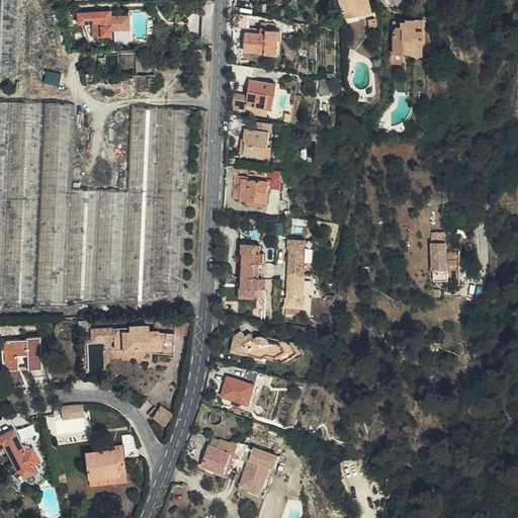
[(193,13),(203,14),(203,0),(193,0),(179,0),(179,8),(188,18),(193,13)]
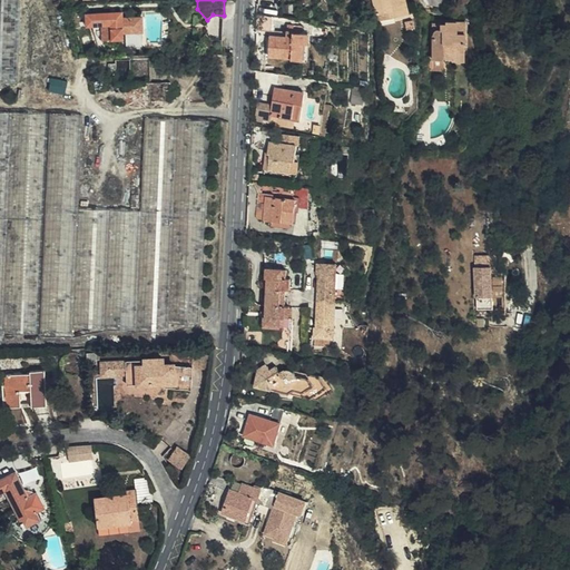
[(370,0),(375,22),(391,19),(390,10),(401,7),(399,0),(370,0)]
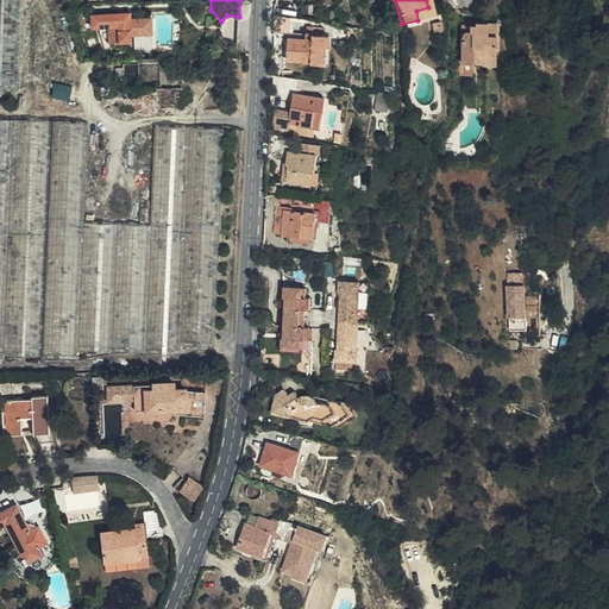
[(501,0),(490,0),(487,4),(495,11),(504,2),(501,0)]
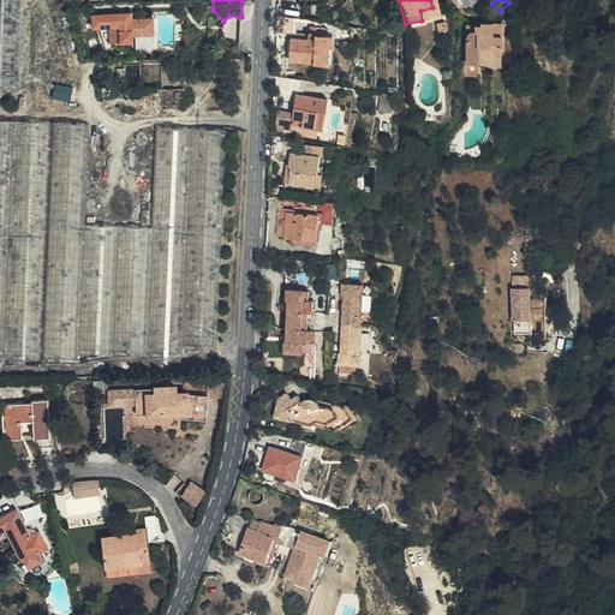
[(421,11),(422,21),(434,17),(433,7),(421,11)]
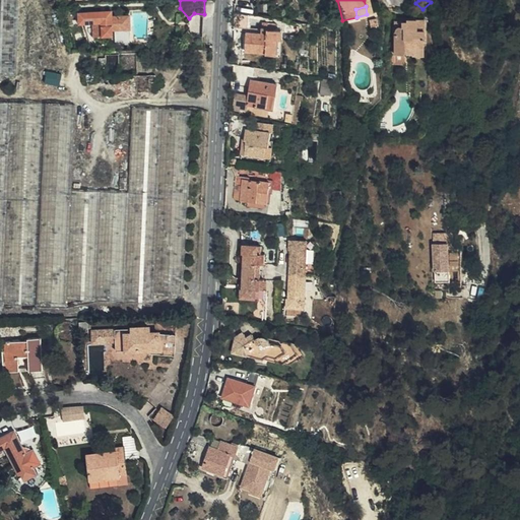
[(127,28),(127,15),(112,16),(112,10),(79,11),(79,22),(84,22),(93,22),(93,36),(113,36),(112,29),(127,28)]
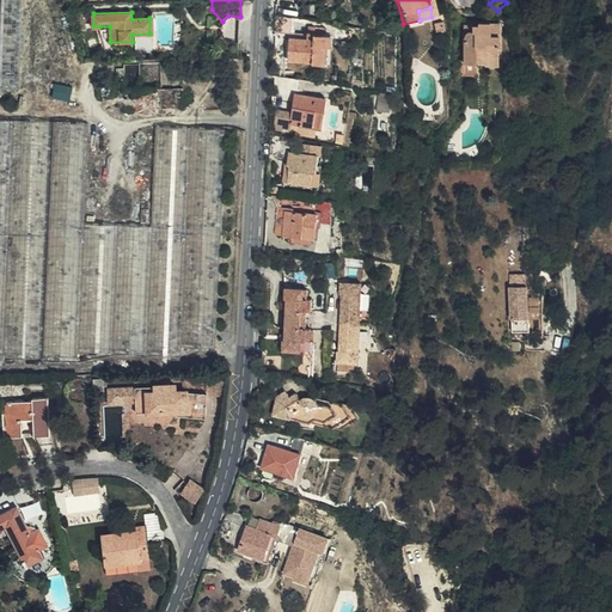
[(464,28),(464,67),(475,67),(475,63),(484,63),(484,60),(497,60),(497,25),(477,25),(477,29),(464,28)]
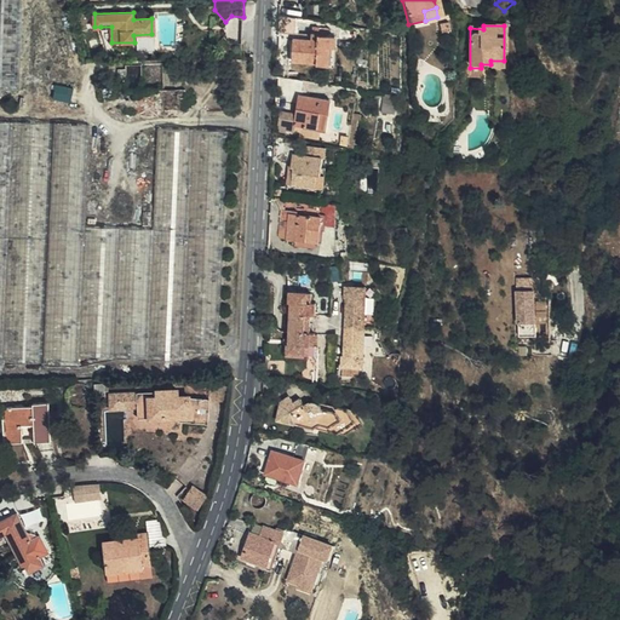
[(333,47),(334,36),(316,36),(316,34),(309,33),(309,40),(293,39),(291,61),(314,62),(315,64),(327,64),(328,47),(333,47)]
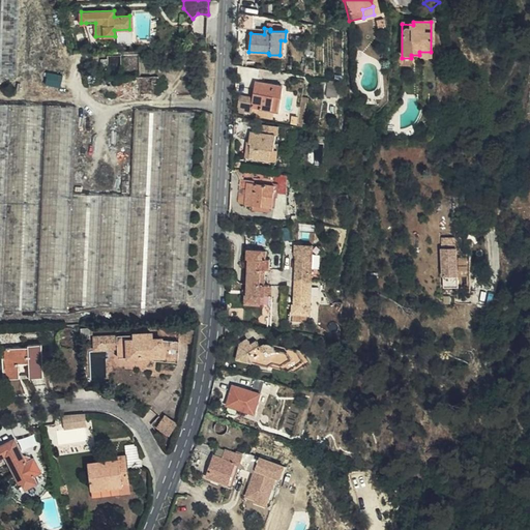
[(411,61),(412,61),(431,61),(431,52),(419,52),(419,55),(411,55),(411,58),(411,61)]
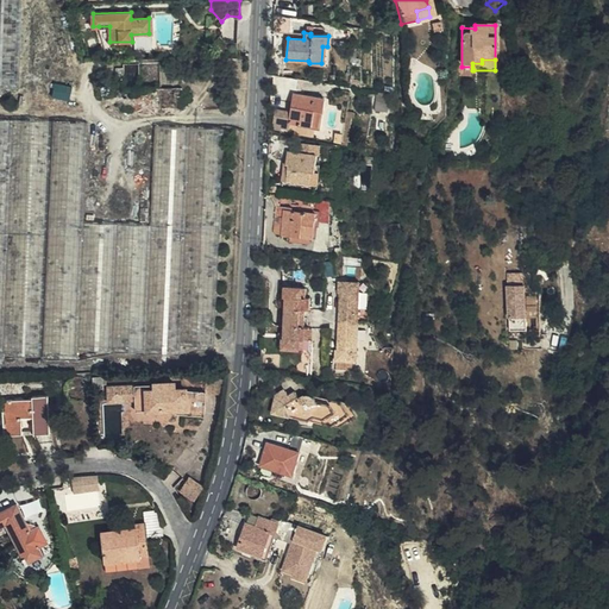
[(459,67),(459,79),(473,80),(473,75),(473,70),(472,70),(472,67),(462,67),(459,67)]
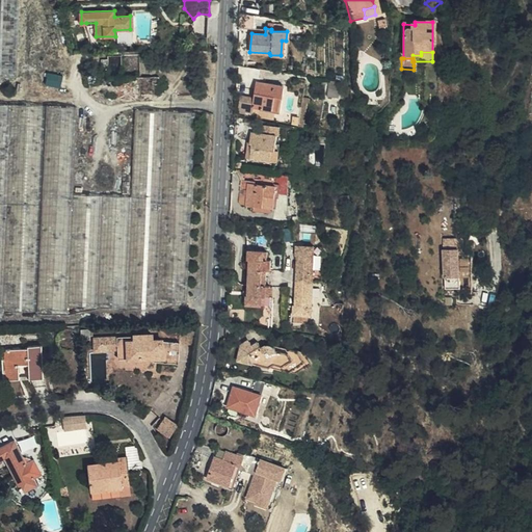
[(64,75),(50,72),(47,83),(61,86),(64,75)]
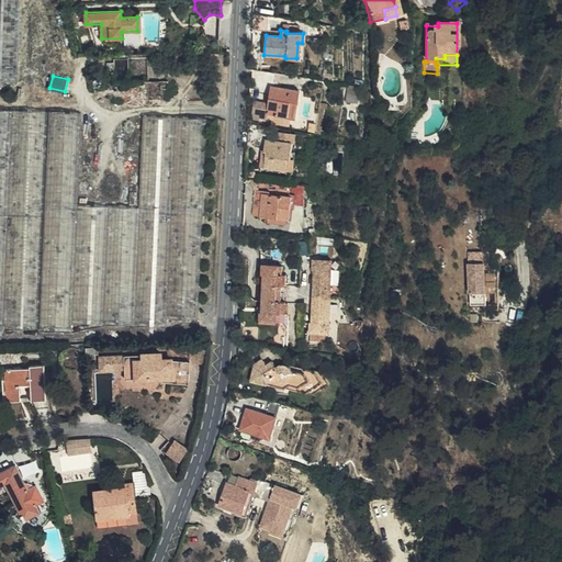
[(169,81),(149,82),(113,82),(114,102),(169,101),(169,81)]
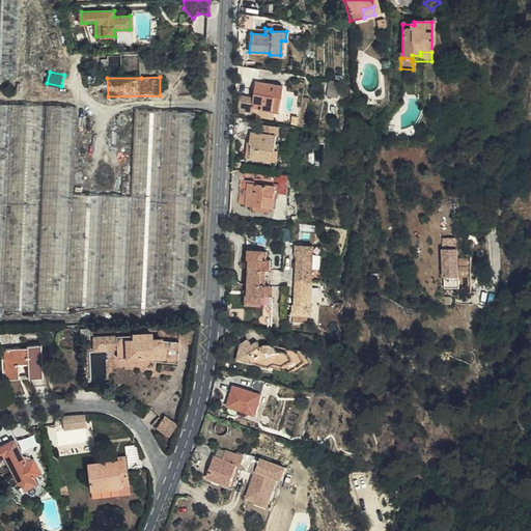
[(282,91),(253,88),(250,105),(250,107),(252,108),(257,108),(256,112),(275,114),(277,101),(281,101),(282,91)]
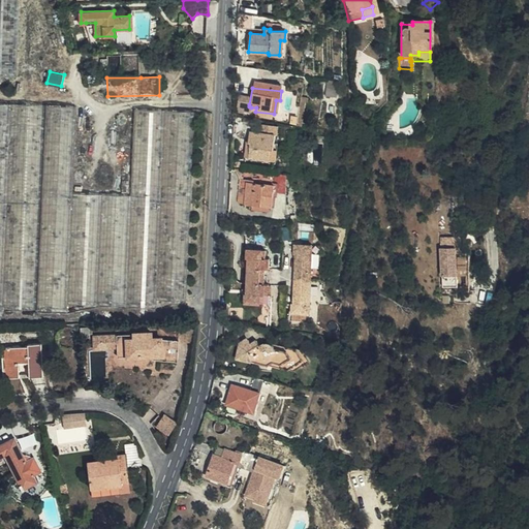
[(249,106),(249,104),(242,103),(240,113),(250,115),(251,107),(249,106)]
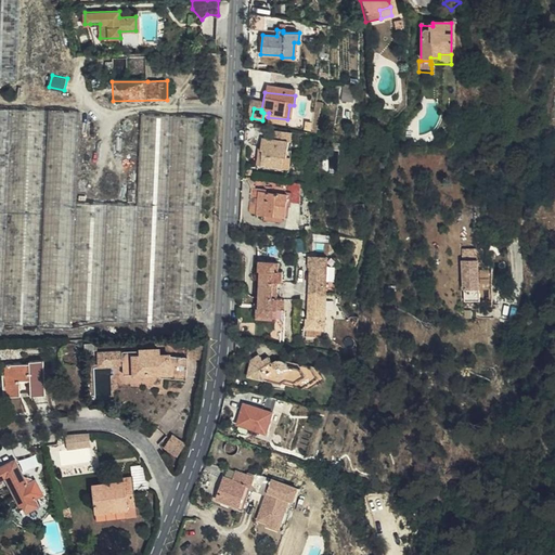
[(287,126),(287,119),(268,117),(267,123),(287,126)]
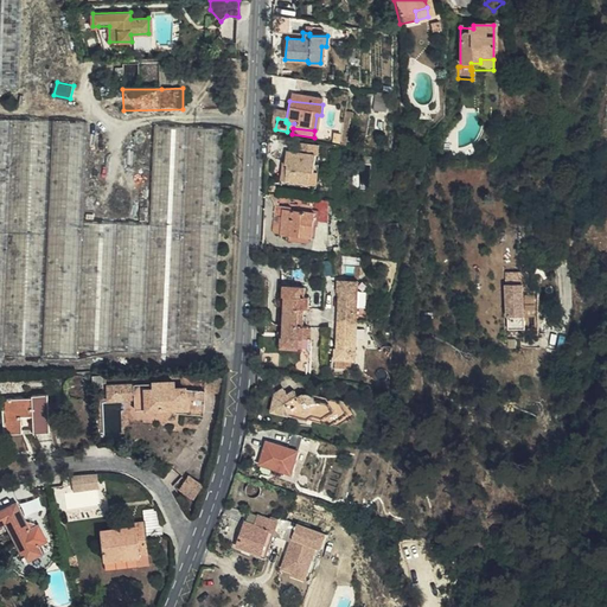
[(315,173),(315,164),(317,157),(320,157),(321,146),(301,144),(299,154),(287,153),(286,166),(289,166),(287,183),(310,185),(311,173),(315,173)]
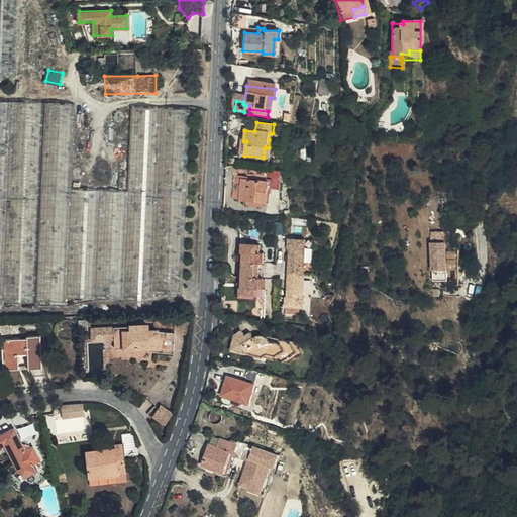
[(251,169),(234,166),(233,176),(247,178),(248,174),(250,174),(251,169)]
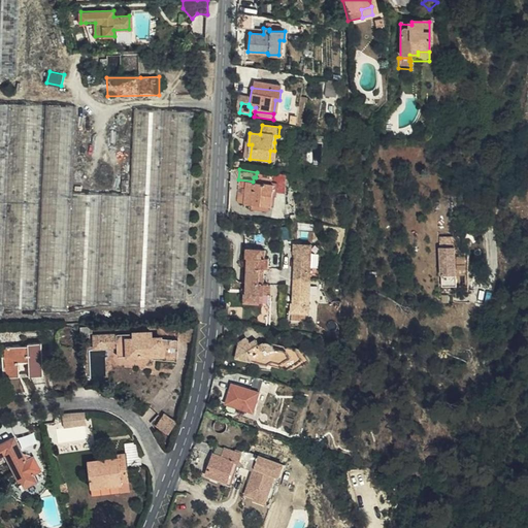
[(273,186),(274,174),(257,172),(256,177),(254,177),(253,182),(253,183),(273,186)]
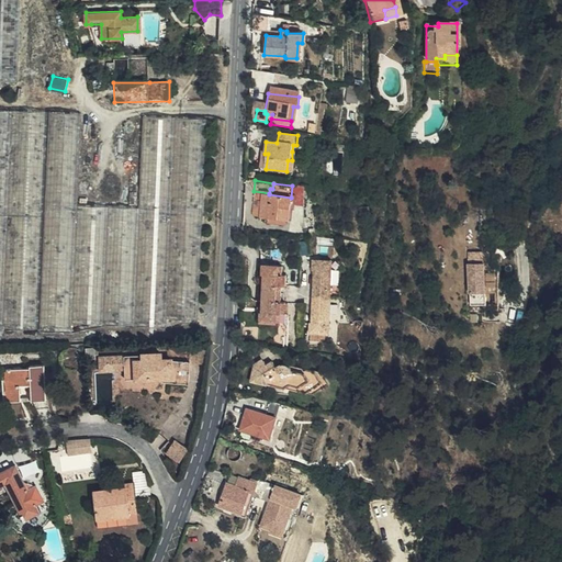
[(254,191),(251,216),(259,217),(262,194),(269,194),(269,193),(254,191)]
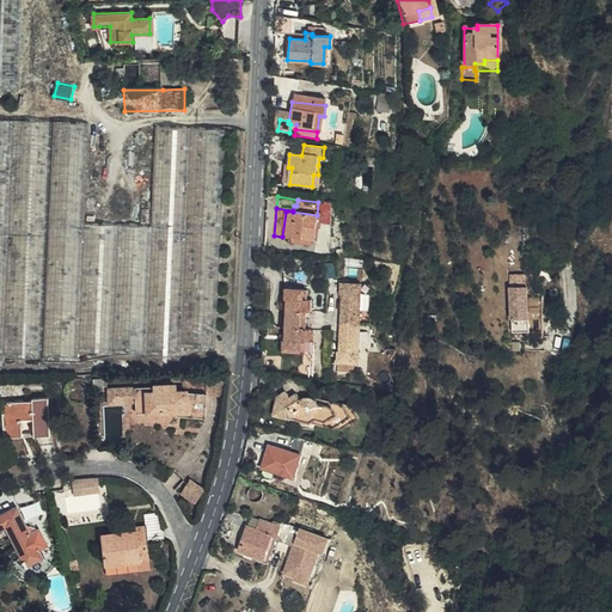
[(313,240),(317,215),(293,212),(286,212),(282,237),(292,238),(310,240),(313,240)]
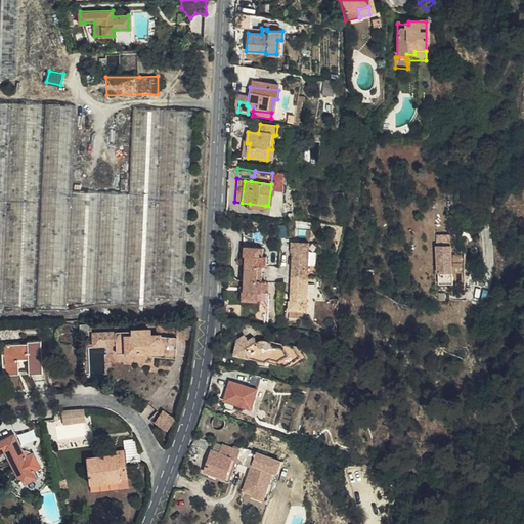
[(300,300),(301,251),(298,251),(298,242),(284,242),(284,251),(286,251),(284,300),(281,300),(281,309),(295,309),(296,300),(300,300)]
